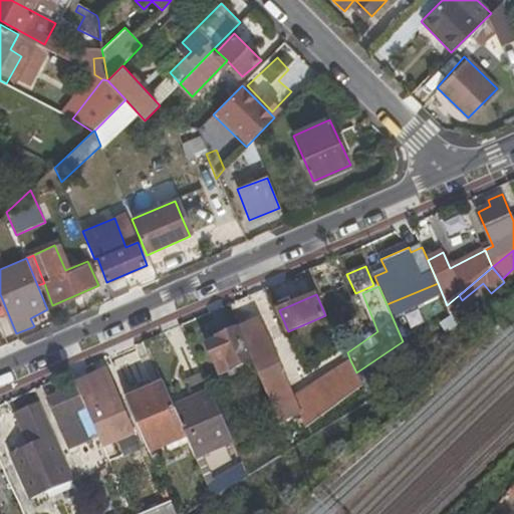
[(455,323),(462,317),(454,299),(447,305),(455,323)]
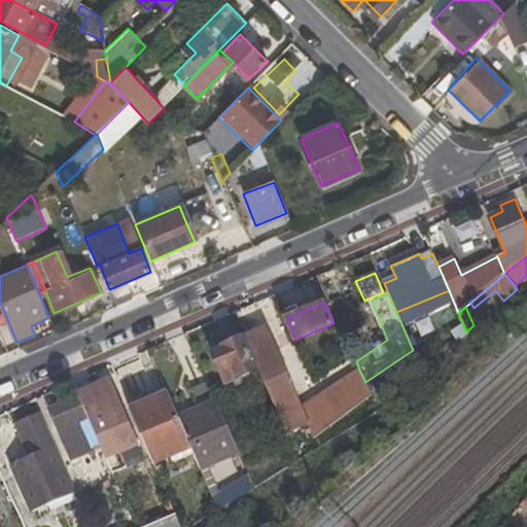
[(245,337),(287,435),(365,382),(359,370),(320,396),(303,408),(276,347),(268,327),(245,337)]
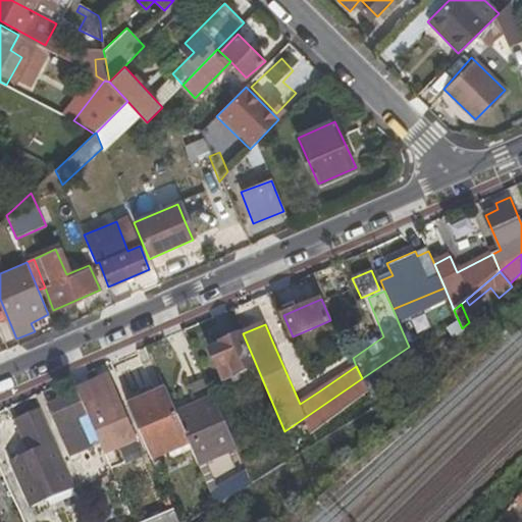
[(220,344),(220,345),(210,351),(223,381),(254,368),(241,334),(220,344)]
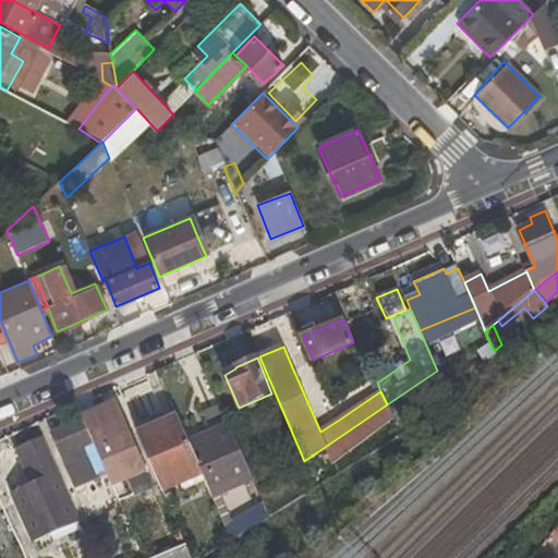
[(332,404),(313,360),(292,367),(320,432),(339,420),(332,404)]
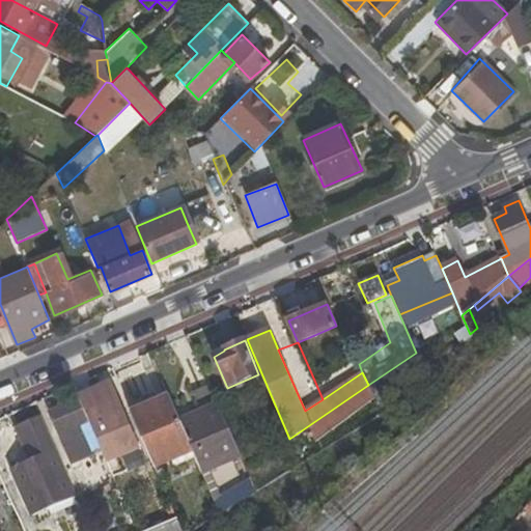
[(145,465),(111,386),(81,399),(102,451),(114,478),(145,465)]
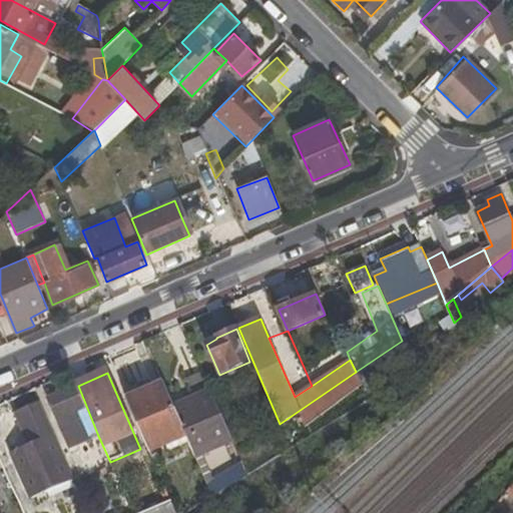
[(127,399),(150,451),(187,437),(180,421),(163,383),(127,399)]
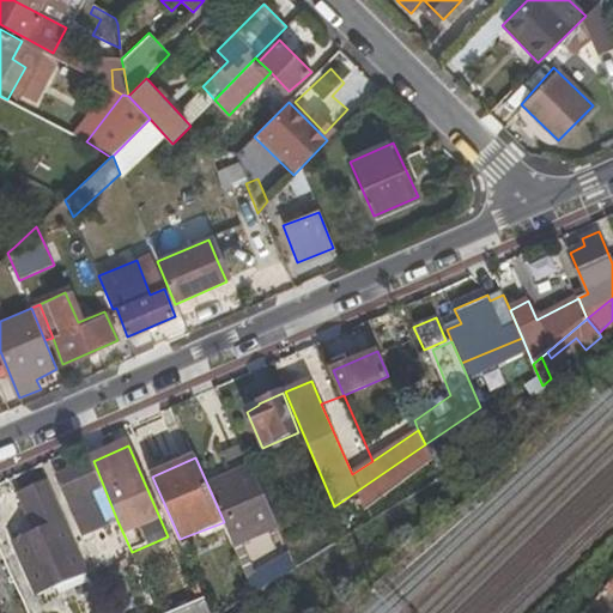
[(82,534),(117,521),(93,461),(58,477),(82,534)]
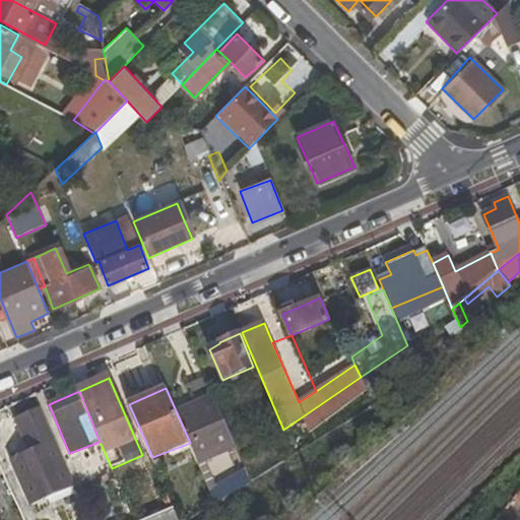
[(12,459),(33,506),(76,486),(42,405),(17,415),(31,450),(12,459)]
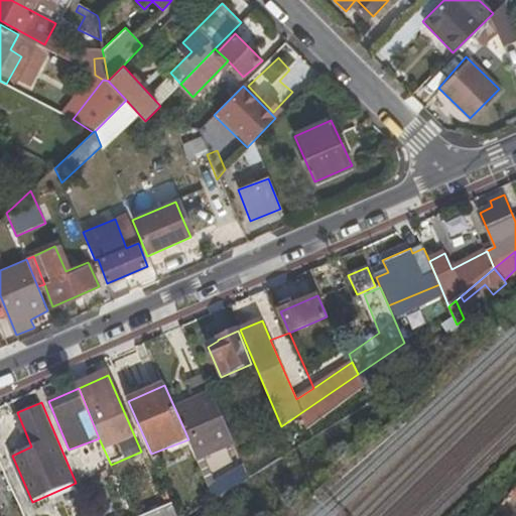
[(224,428),(215,408),(181,423),(188,439),(192,437),(195,441),(224,428)]
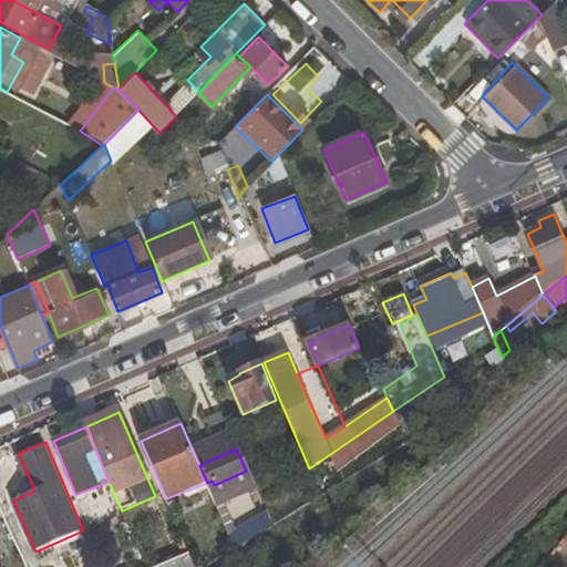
[(244,500),(240,491),(253,484),(246,471),(214,485),(220,500),(224,497),(227,507),(244,500)]
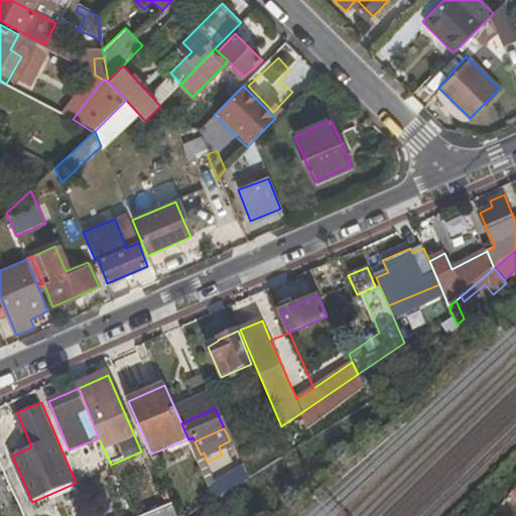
[(208,466),(212,473),(237,457),(230,440),(219,446),(222,455),(207,462),(204,453),(201,455),(206,467),(208,466)]
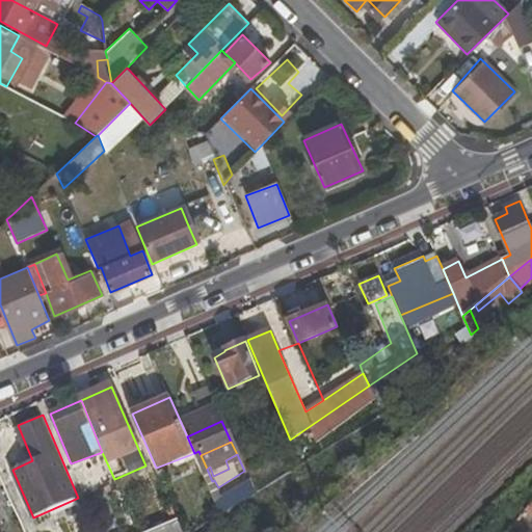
[(219,490),(246,479),(244,471),(218,487),(219,490)]
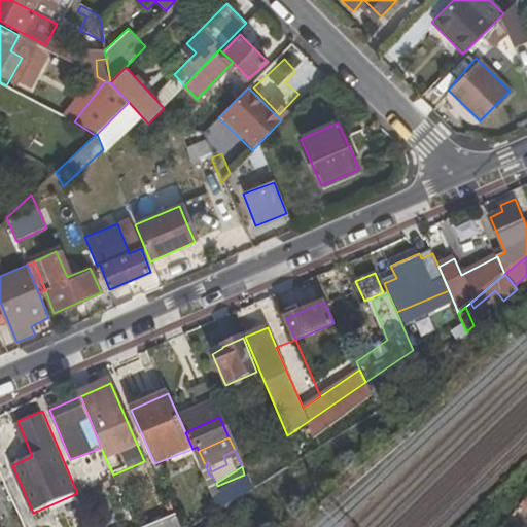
[(526,514),(526,496),(518,505),(526,515),(526,514)]
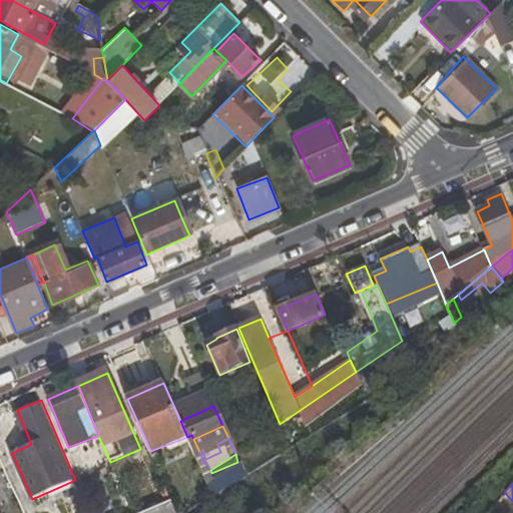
[(177,512),(170,497),(152,509),(140,512),(177,512)]
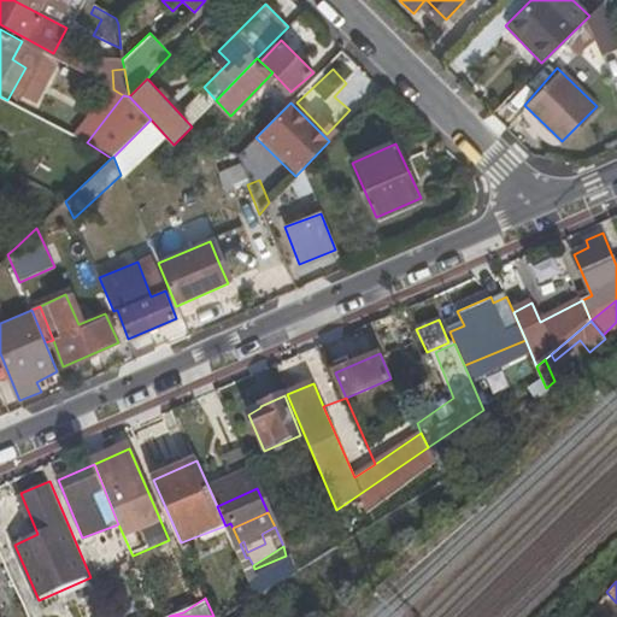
[(287,616),(278,598),(260,605),(264,616),(287,616)]
